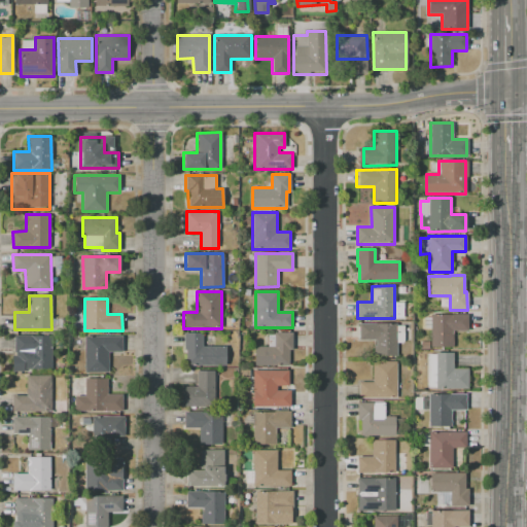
[(430,314),(467,314),(467,330),(453,330),(453,346),(430,346),(430,314)]
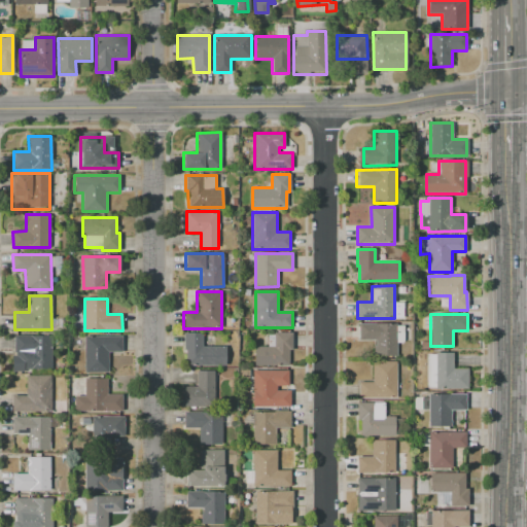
[(396,323),(396,356),(374,356),(374,340),(359,340),(359,323),(396,323)]
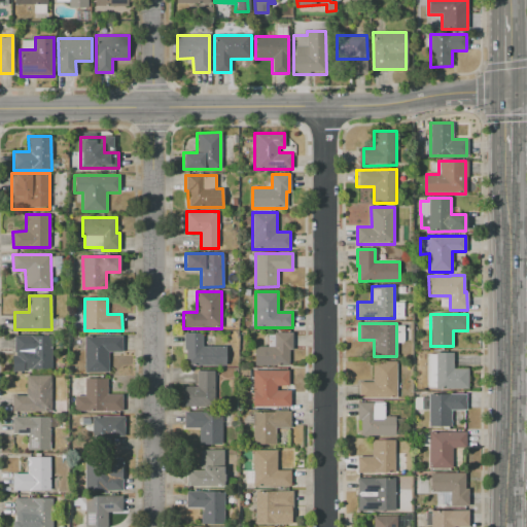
[(253,346),(274,346),(274,332),(292,332),(292,351),(288,351),(288,364),(254,365),(253,346)]
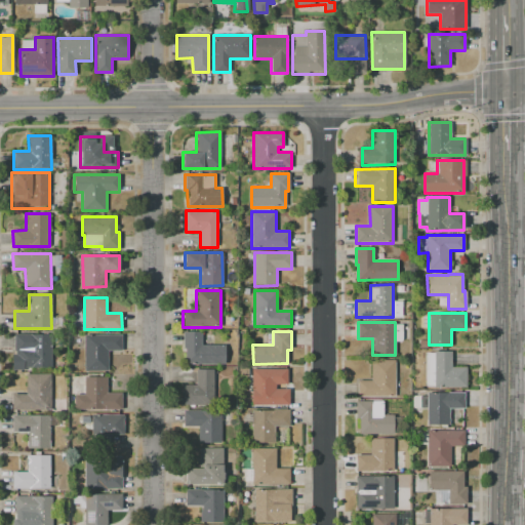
[(224,346),(225,364),(186,364),(185,348),(184,348),(184,332),(201,332),(201,346),(224,346)]
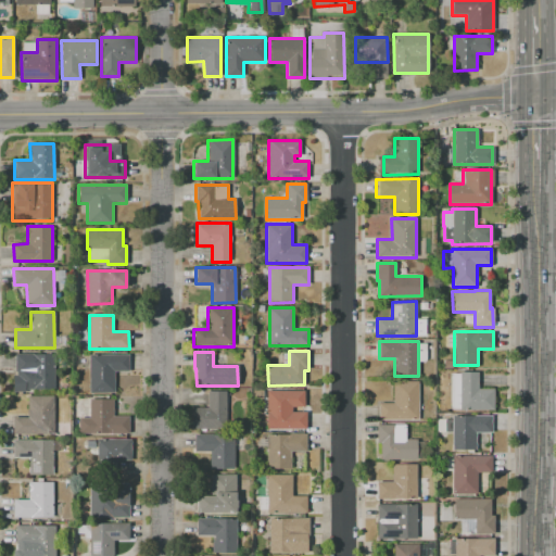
[(15,354),(54,354),(54,391),(14,391),(13,375),(15,375),(15,354)]
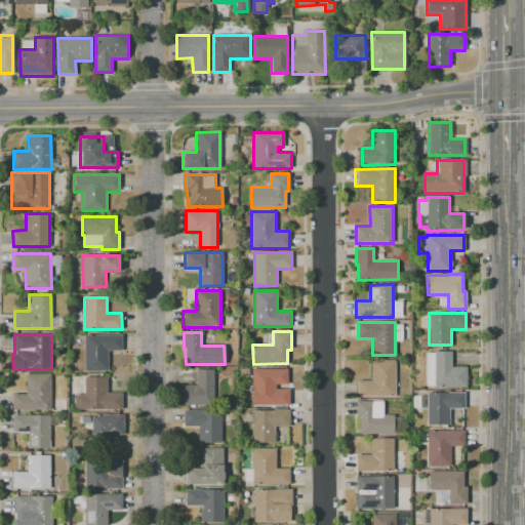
[(84,335),(122,334),(122,351),(108,351),(108,371),(85,371),(84,335)]
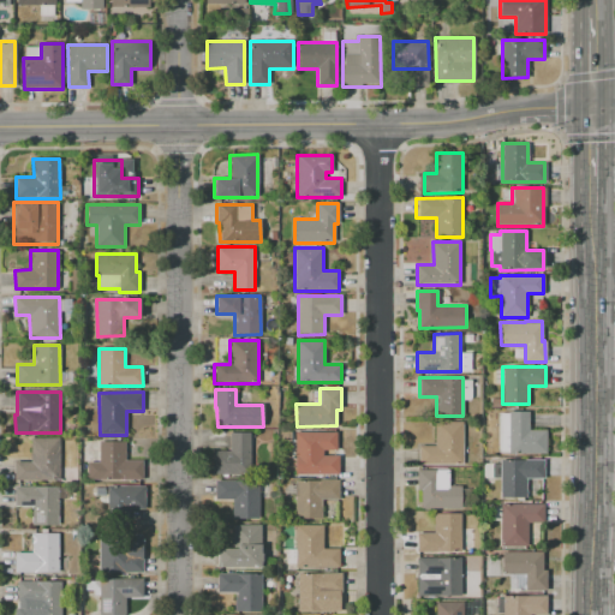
[(508,411),(527,411),(527,430),(545,430),(545,454),(508,454),(508,411)]
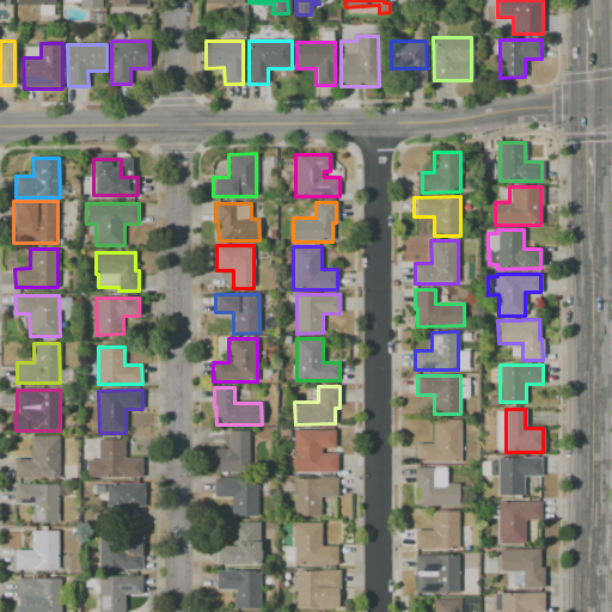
[(433,420),(459,420),(460,461),(417,463),(417,444),(433,444),(433,420)]
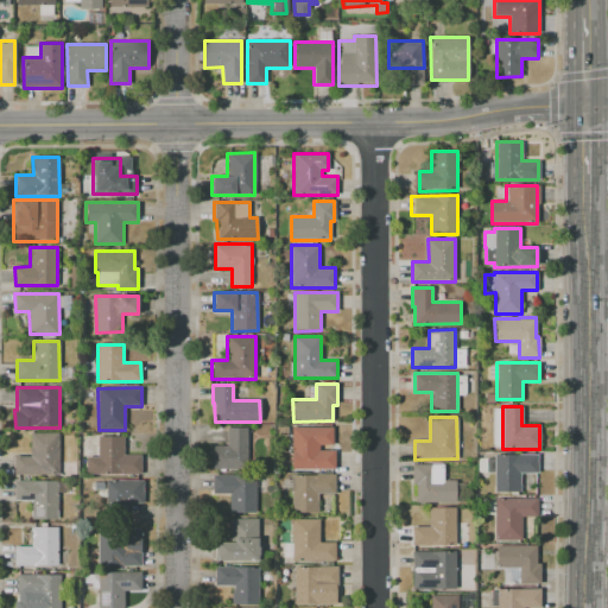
[(291,428),(333,426),(333,445),(320,445),(320,450),(335,450),(335,469),(292,469),(291,428)]
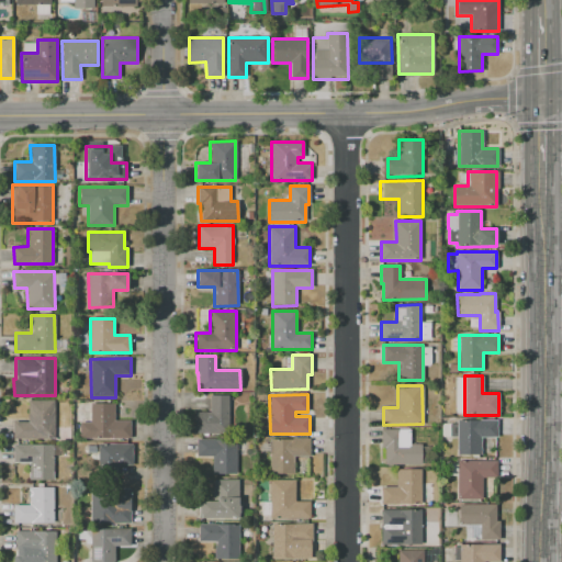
[(210,395),(228,395),(228,415),(235,414),(235,434),(193,434),(192,412),(210,412),(210,395)]
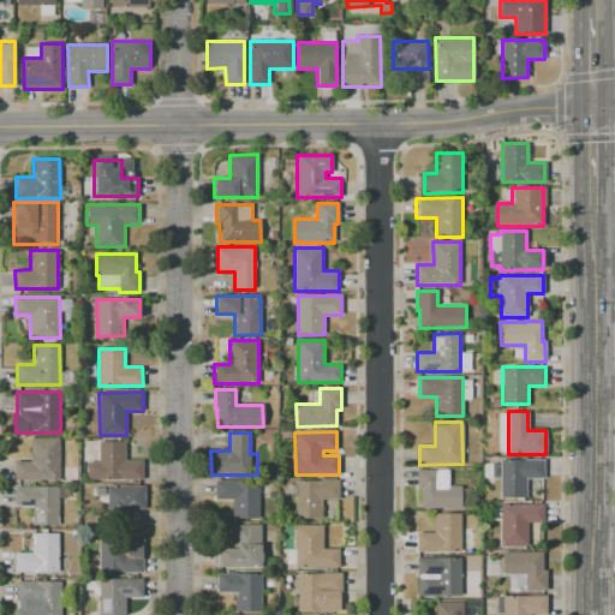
[(15,461),(30,461),(30,437),(59,437),(60,479),(15,481),(15,461)]
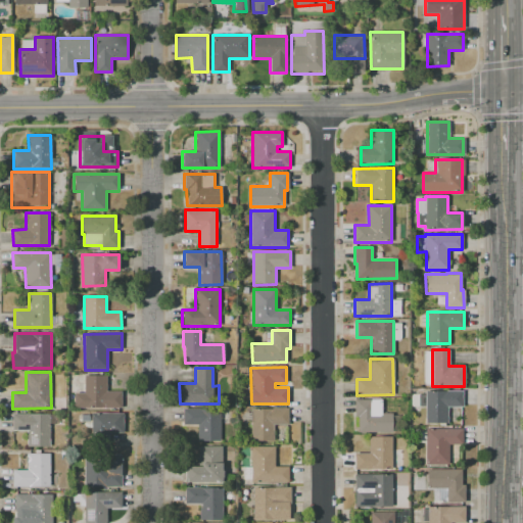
[(74,392),(84,392),(84,376),(106,375),(106,392),(121,392),(121,408),(74,408),(74,392)]
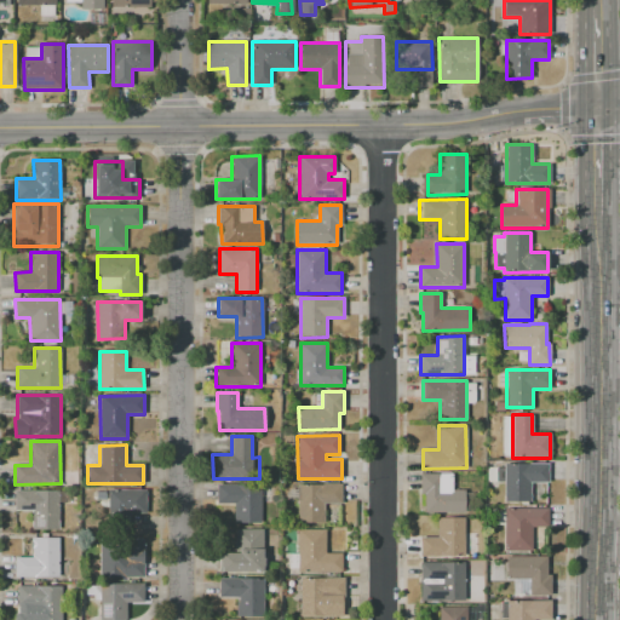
[(504,501),(504,464),(549,464),(549,482),(530,482),(530,501),(504,501)]
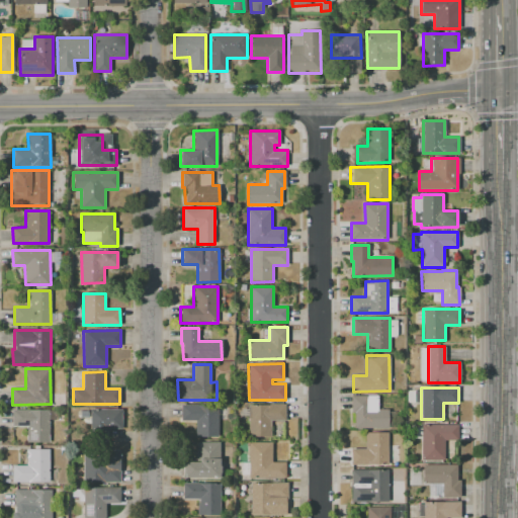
[(389,409),(389,429),(354,429),(354,413),(351,413),(350,396),(377,396),(377,409),(389,409)]
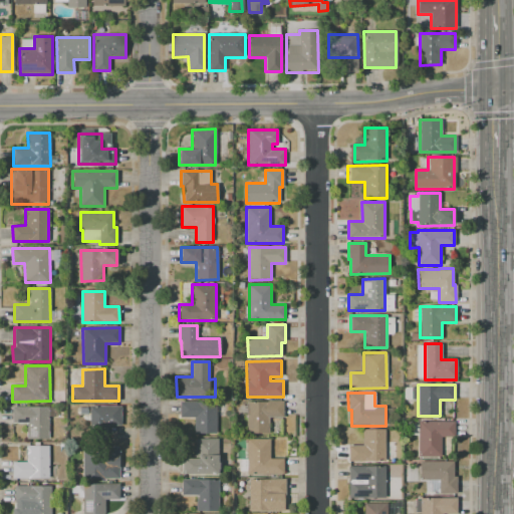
[(216,401),(216,433),(194,433),(194,418),(180,418),(180,402),(216,401)]
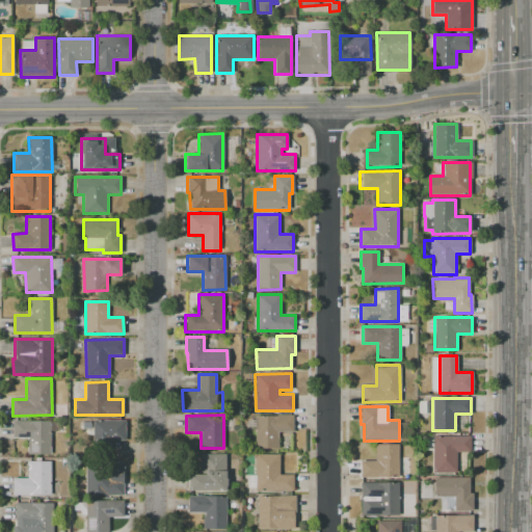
[(278,448),(257,448),(257,416),(293,415),(293,431),(278,431),(278,448)]
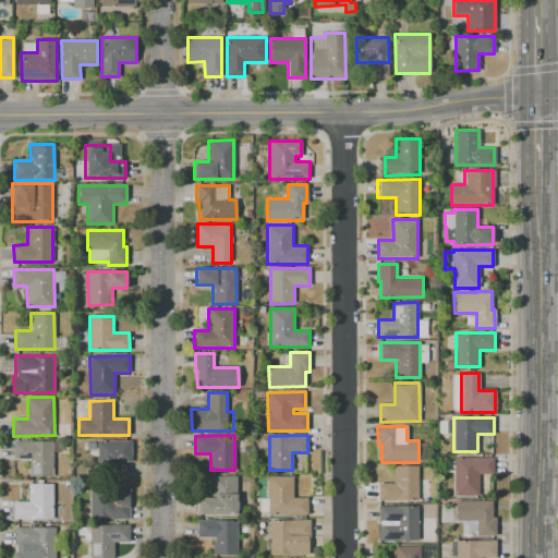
[(13,440),(52,440),(52,475),(28,475),(28,459),(13,459),(13,440)]
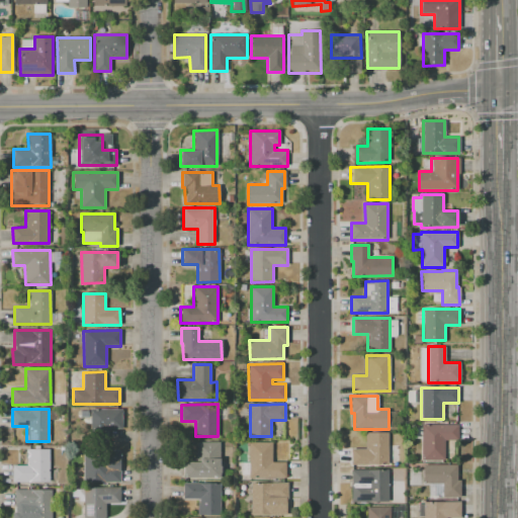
[(121,409),(121,428),(91,429),(91,409),(121,409)]
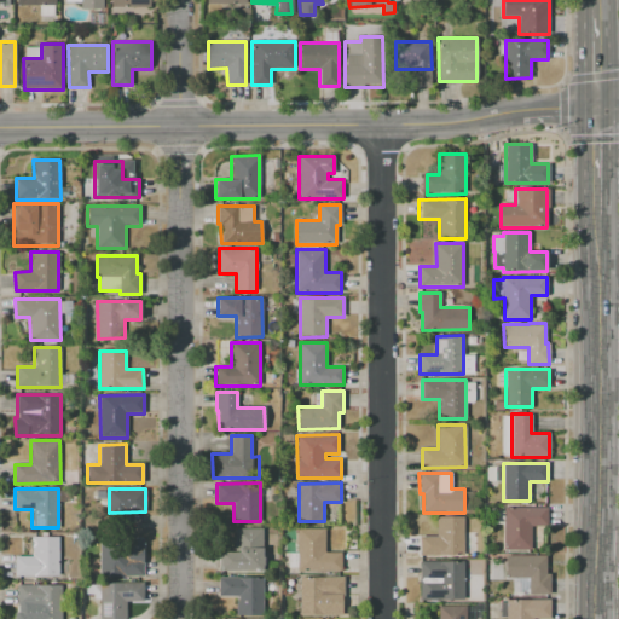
[(531,549),(503,549),(503,507),(547,507),(547,526),(530,526),(531,549)]
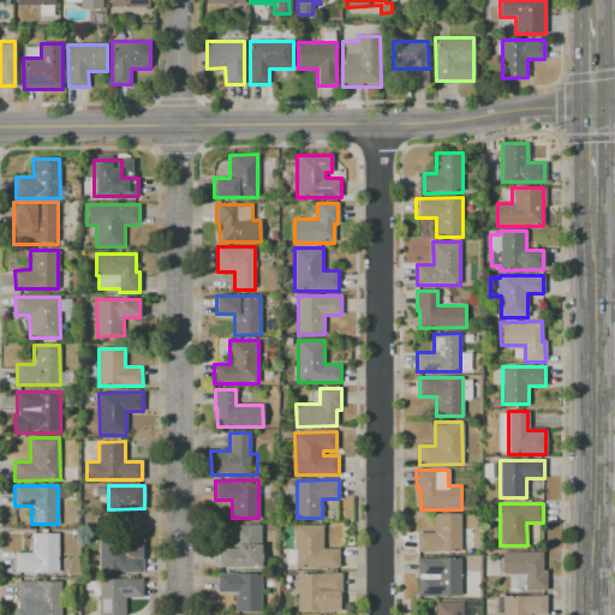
[(434,513),(460,513),(460,550),(417,550),(417,532),(434,532),(434,513)]
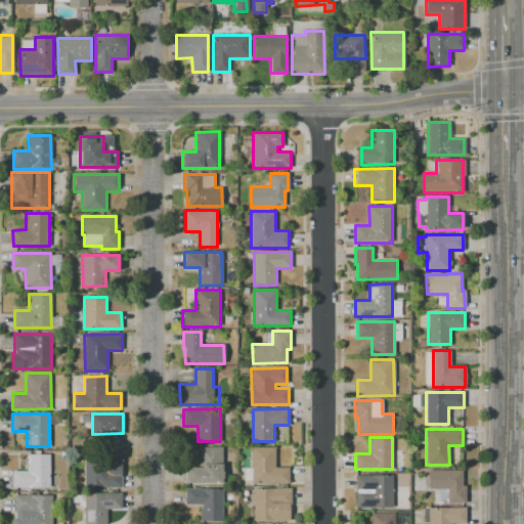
[(275,447),(275,467),(289,467),(289,482),(252,483),(252,447),(275,447)]
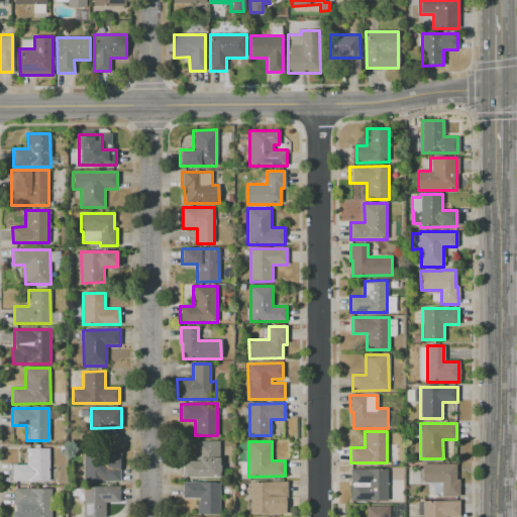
[(182,461),(200,461),(200,452),(197,452),(197,442),(219,442),(219,461),(222,461),(222,477),(182,477),(182,461)]
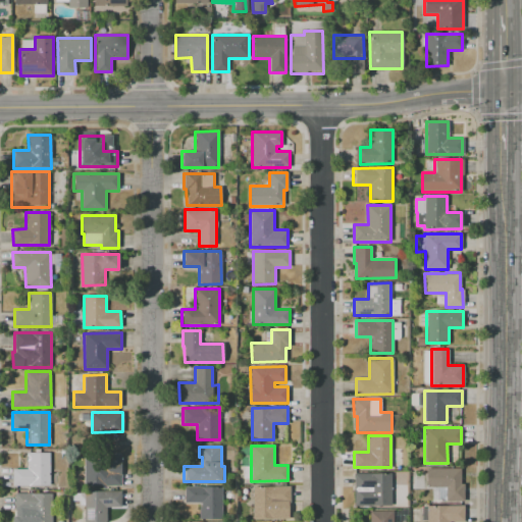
[(12,468),(27,468),(27,453),(49,453),(49,484),(12,484),(12,468)]
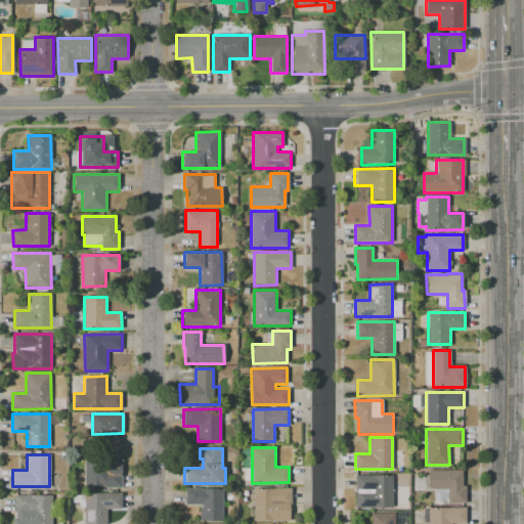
[(428,471),(462,471),(462,485),(466,485),(466,504),(448,504),(447,488),(428,488),(428,471)]
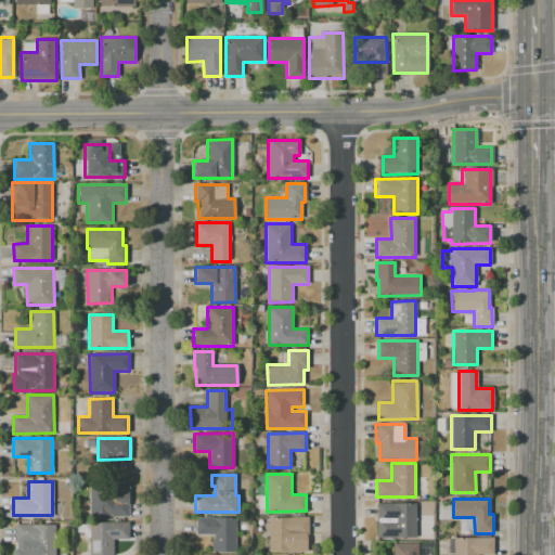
[(129,500),(129,516),(90,517),(90,500),(129,500)]
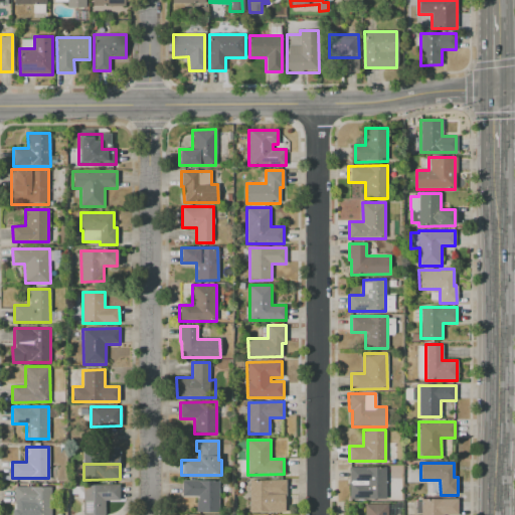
[(348,467),(386,466),(386,499),(348,499),(348,467)]
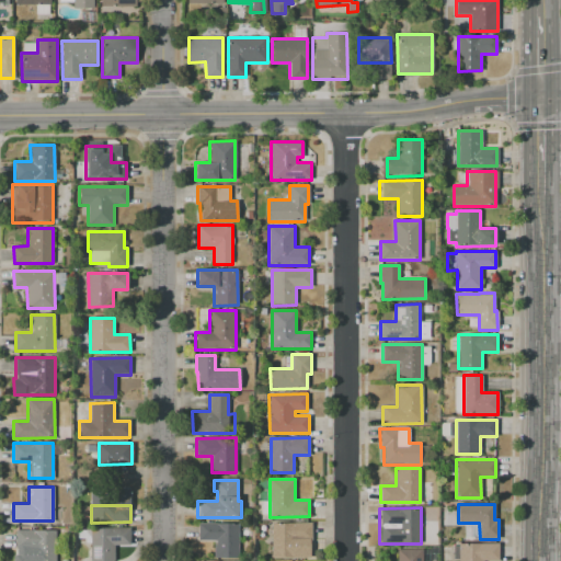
[(198,523),(237,522),(238,557),(214,557),(214,541),(198,541),(198,523)]
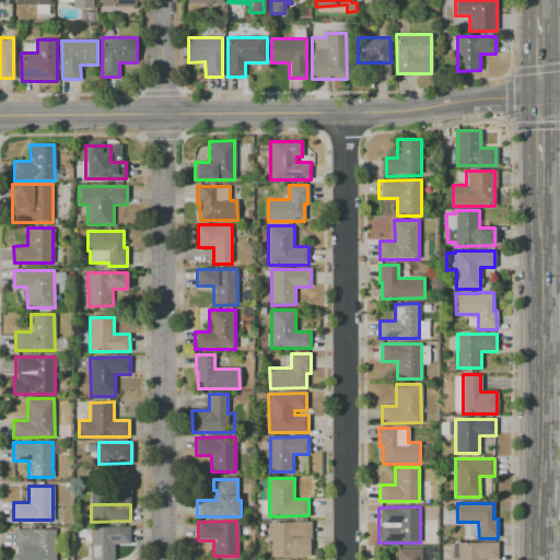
[(271,522),(310,522),(310,557),(271,557),(271,522)]
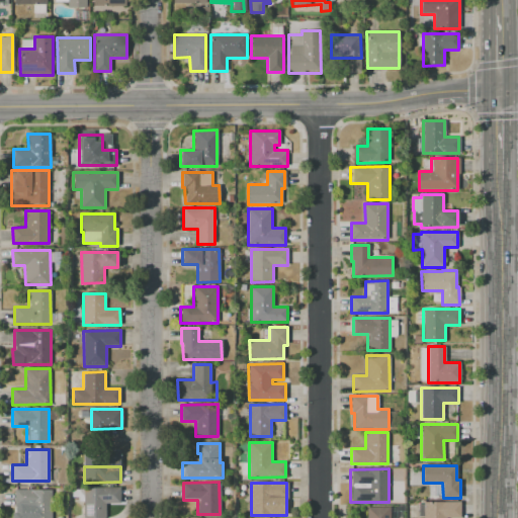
[(441,497),(440,484),(428,484),(428,498),(441,497)]
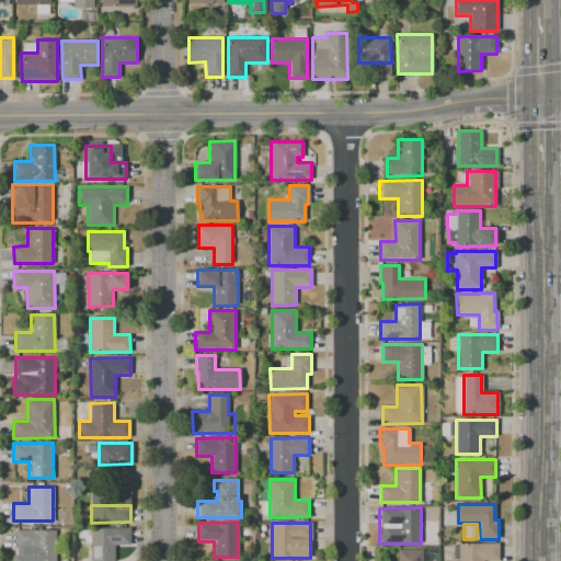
[(90,560),(90,528),(130,528),(130,546),(114,546),(115,560),(90,560)]
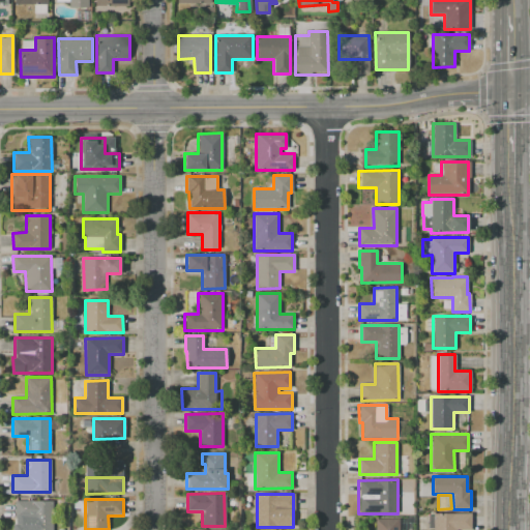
[(15,500),(52,500),(52,529),(32,529),(32,518),(15,519),(15,500)]
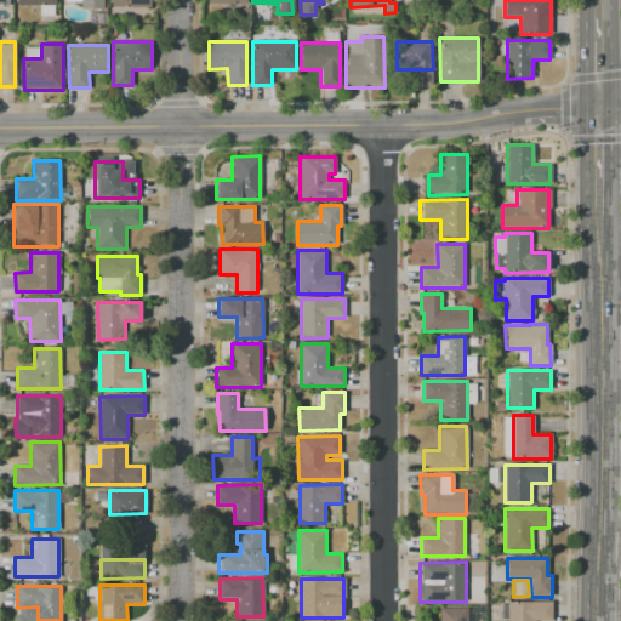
[(507,620),(507,602),(551,602),(551,620),(534,620),(507,620)]
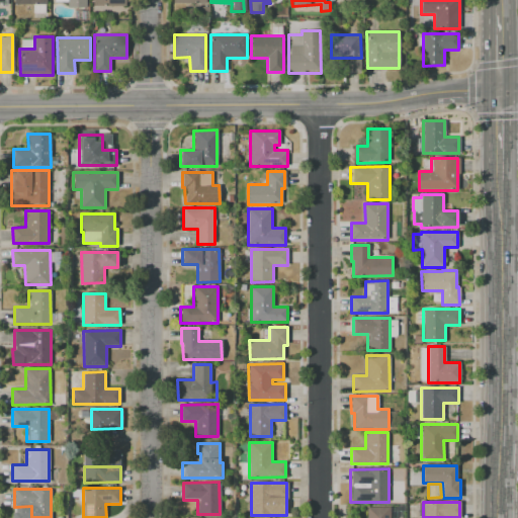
[(366,517),(366,507),(390,507),(390,517),(366,517)]
